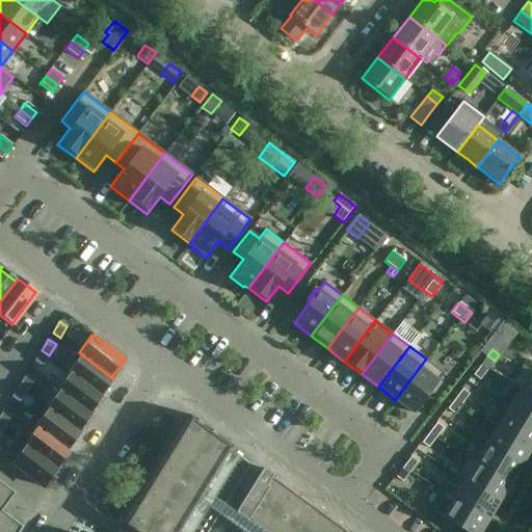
[(38,353),(34,362),(42,366),(49,355),(42,350),(38,353)]
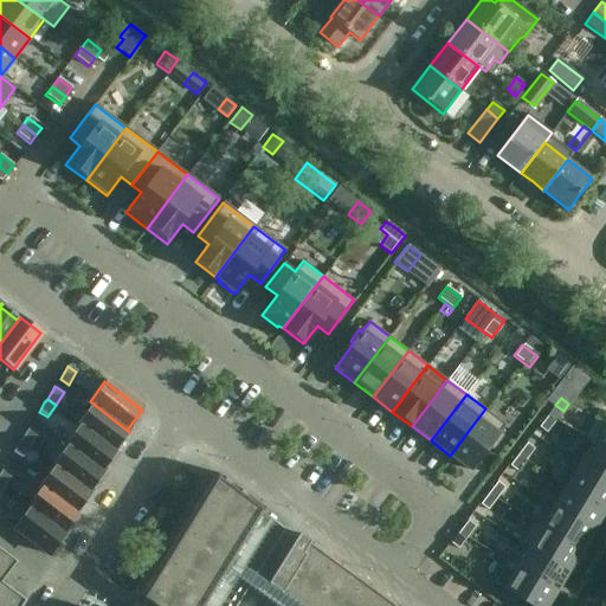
[(115,450),(129,432),(90,401),(89,403),(91,405),(77,423),(116,452),(117,451),(115,450)]
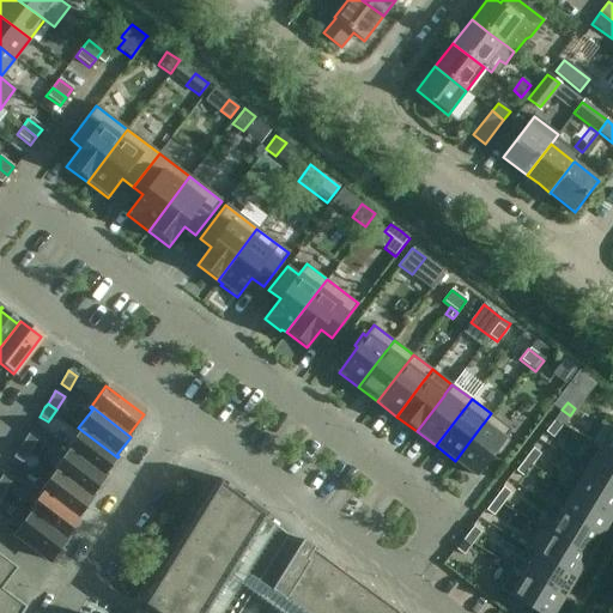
[(560,428),(570,416),(562,410),(553,422),(560,428)]
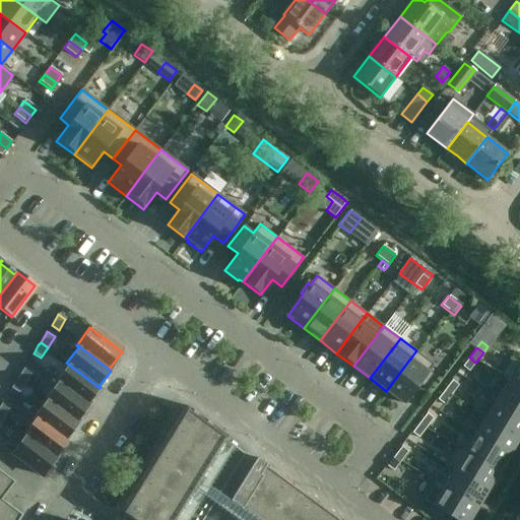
[(409,360),(386,391),(402,403),(418,382),(421,384),(429,375),(427,373),(428,372),(434,364),(416,350),(410,359),(409,360)]
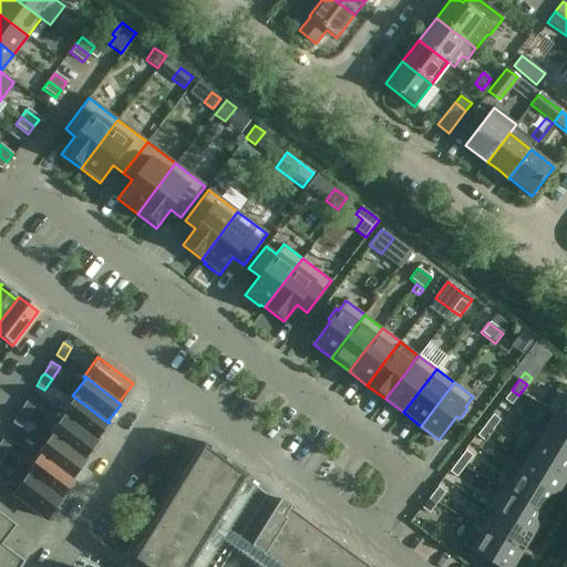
[(511,405),(518,395),(512,390),(504,400),(511,405)]
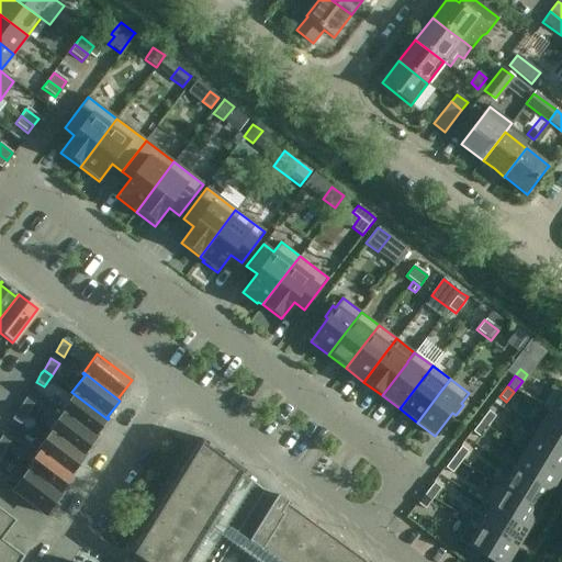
[(561,390),(561,393),(551,386),(539,406),(549,413),(561,420),(561,390)]
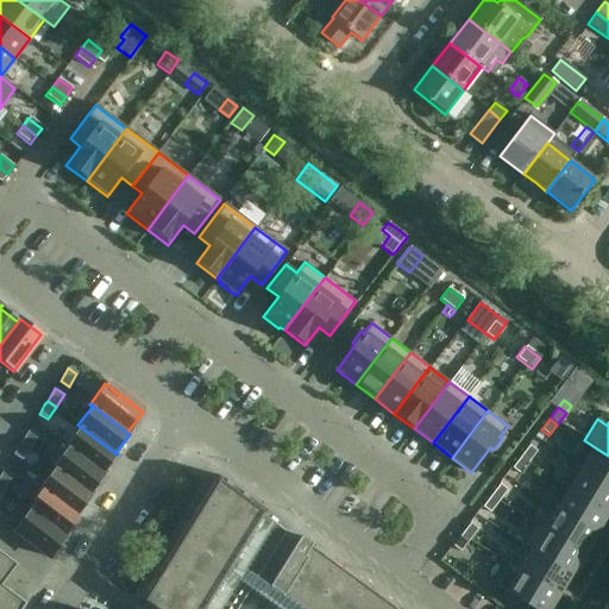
[(102,473),(117,454),(77,425),(76,426),(79,427),(64,446),(104,476),(105,475),(102,473)]
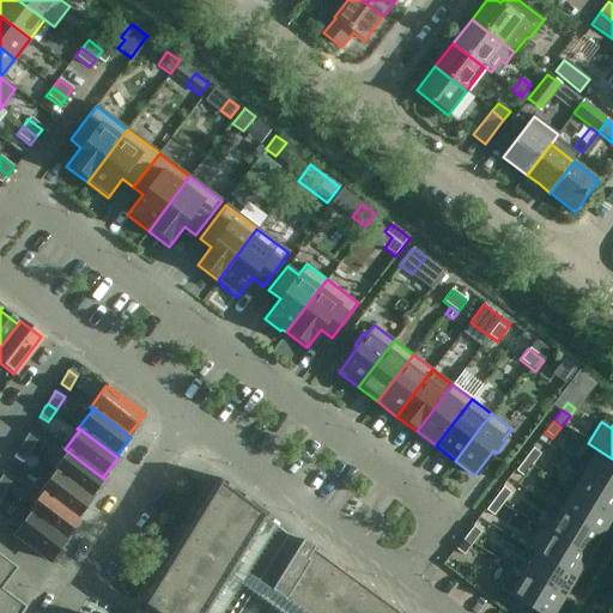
[(29,432),(22,445),(30,450),(38,438),(29,432)]
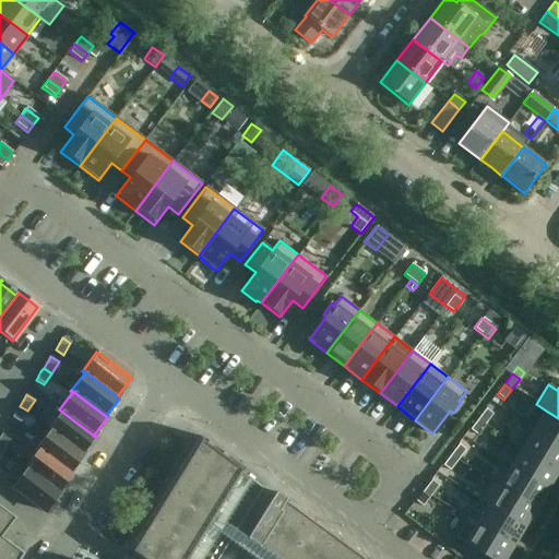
[(20,406),(12,417),(20,423),(27,411),(20,406)]
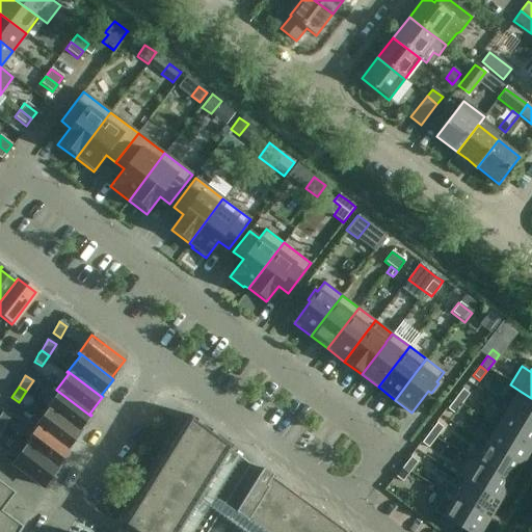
[(79,431),(90,416),(56,390),(56,391),(58,392),(46,407),(80,434),(80,433),(79,431)]
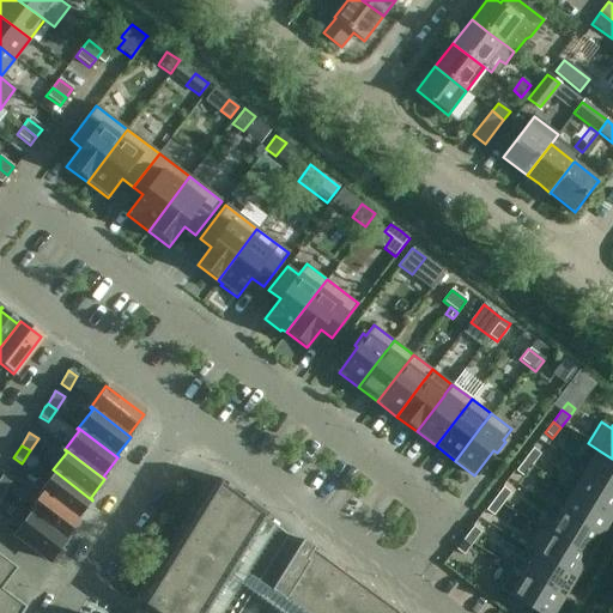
[(532,466),(540,455),(532,449),(523,460),(532,466)]
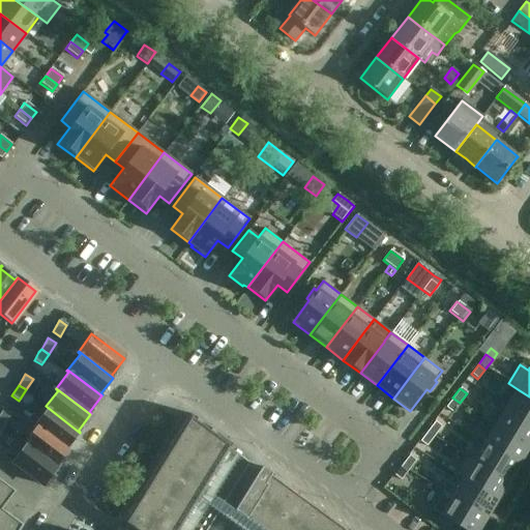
[(529,396),(518,389),(506,407),(529,421),(529,396)]
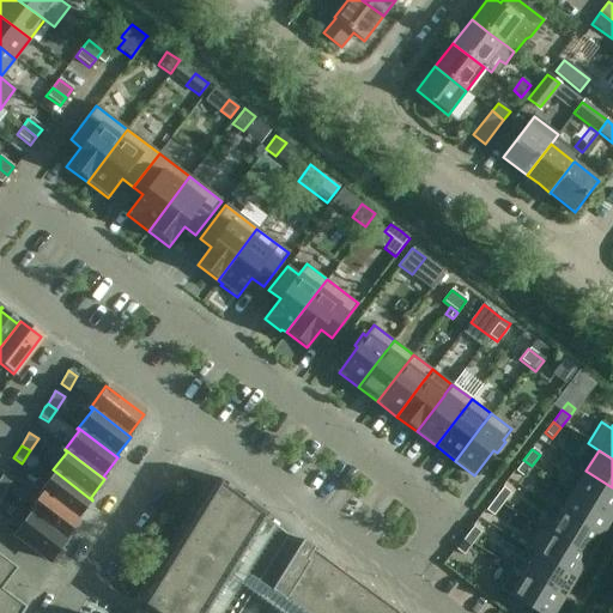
[(522,478),(532,466),(523,460),(515,472),(522,478)]
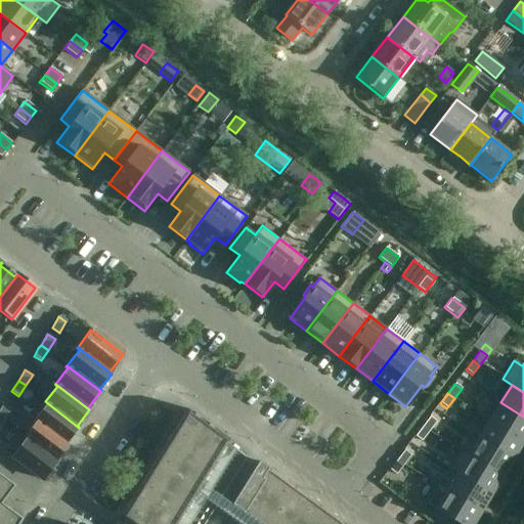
[(67,443),(79,428),(45,401),(44,402),(46,403),(34,420),(68,445),(69,444),(67,443)]
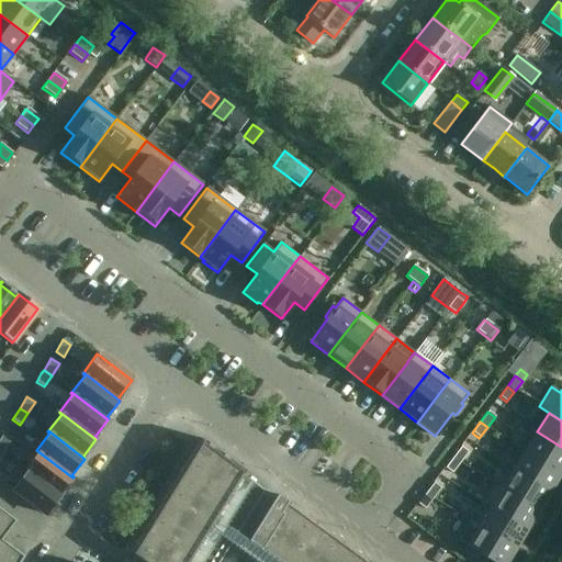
[(561,472),(561,470),(561,447),(537,431),(525,451),(561,472)]
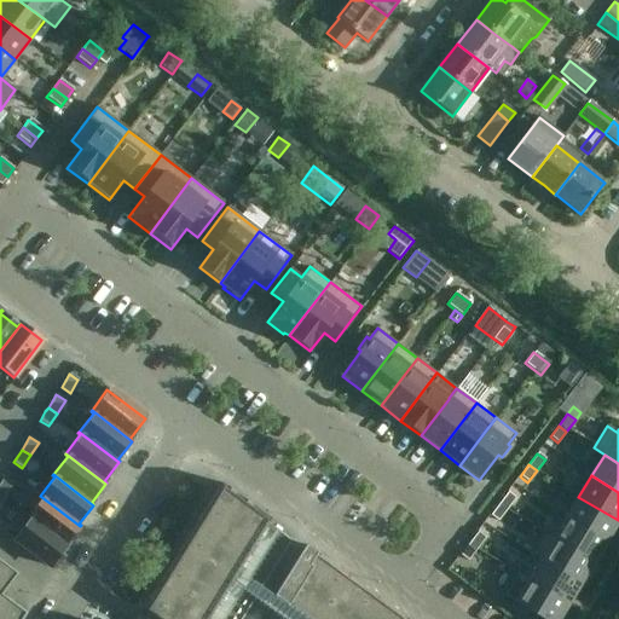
[(0,482),(0,493),(4,497),(12,484),(3,479),(3,480),(0,482)]
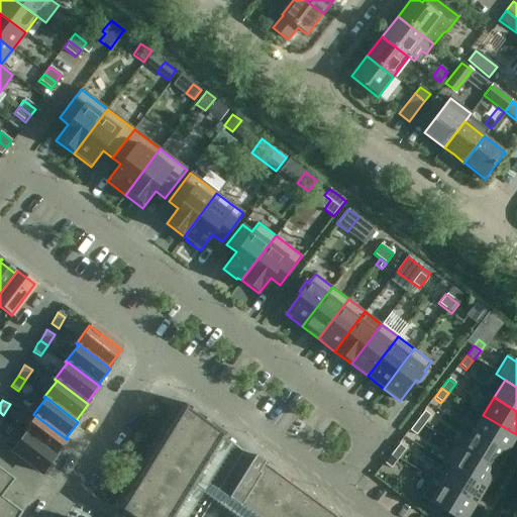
[(201,516),(242,451),(223,437),(225,434),(184,403),(118,509),(124,513),(121,516),(201,516)]
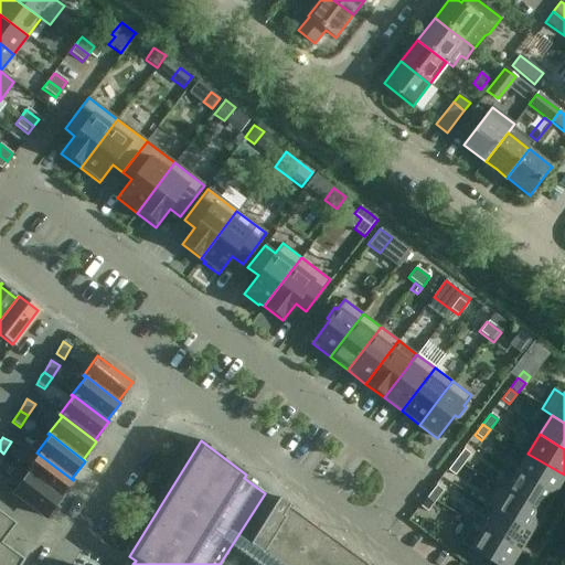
[(462,466),(470,455),(464,449),(455,460),(462,466)]
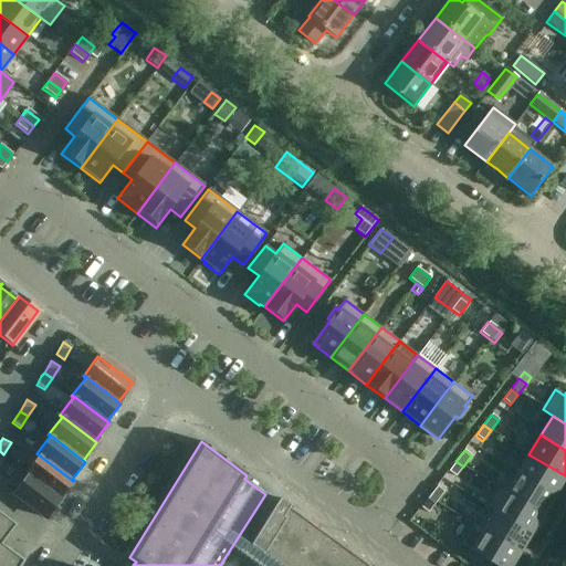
[(60,499),(73,481),(37,453),(35,454),(38,456),(25,472),(62,501),(62,500),(60,499)]
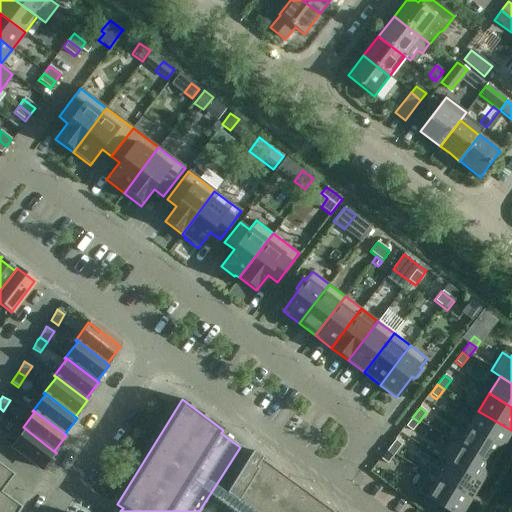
[(500,448),(511,430),(478,411),(468,428),(500,448)]
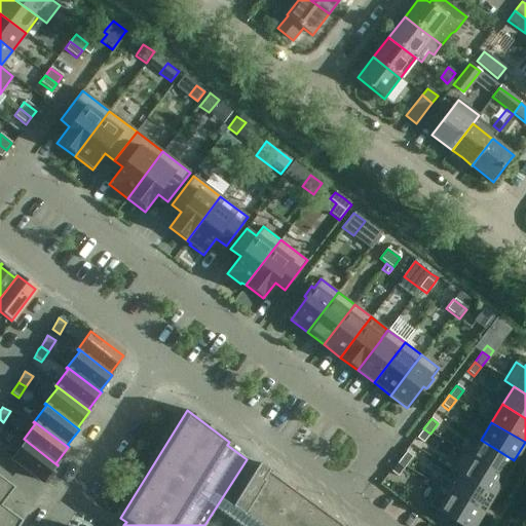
[(422,443),(430,434),(423,428),(416,439),(422,443)]
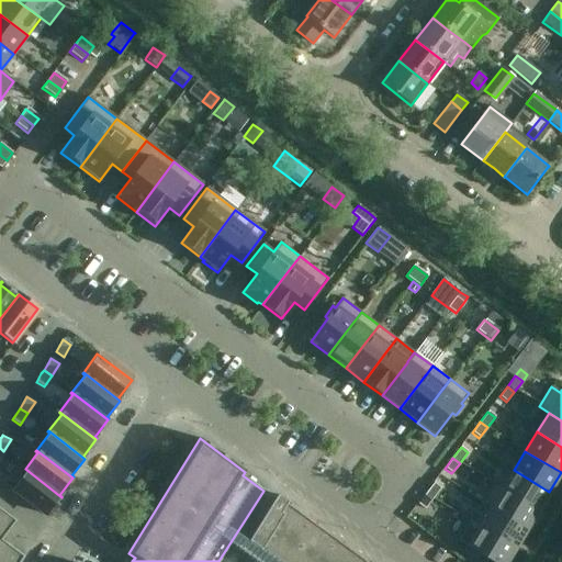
[(47,516),(62,497),(25,469),(24,470),(26,472),(12,490),(47,516)]
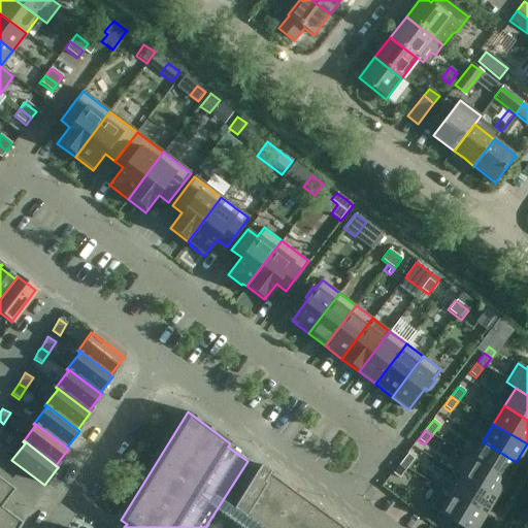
[(483,441),(471,460),(505,480),(516,462),(483,441)]
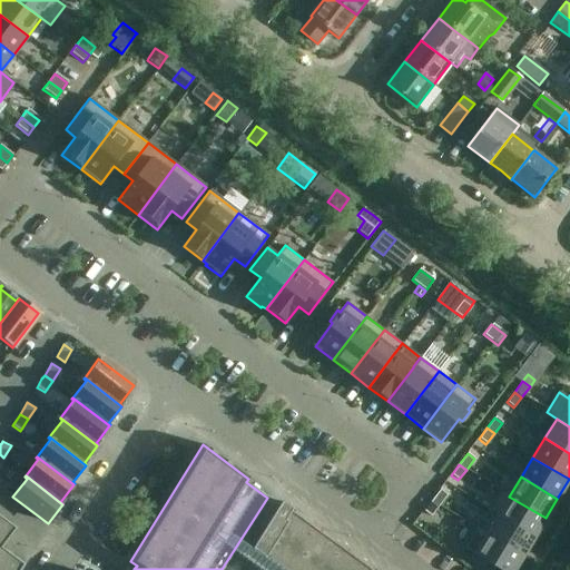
[(439,507),(446,495),(440,490),(431,501),(439,507)]
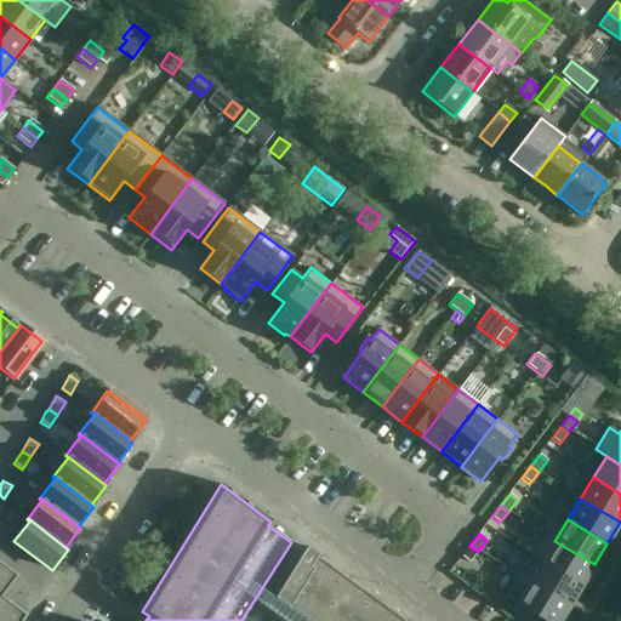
[(581,586),(594,564),(554,541),(545,534),(531,557),(541,563),(542,562),(581,586)]
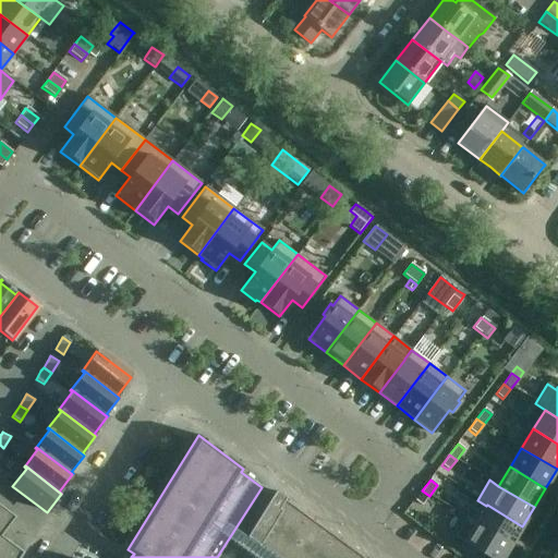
[(421,506),(429,496),(422,490),(414,500),(421,506)]
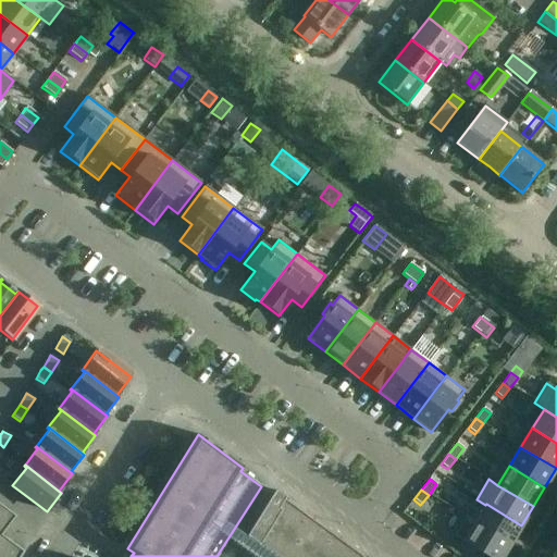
[(272,556),(274,556),(304,511),(285,498),(284,498),(274,491),(246,537),(272,556)]
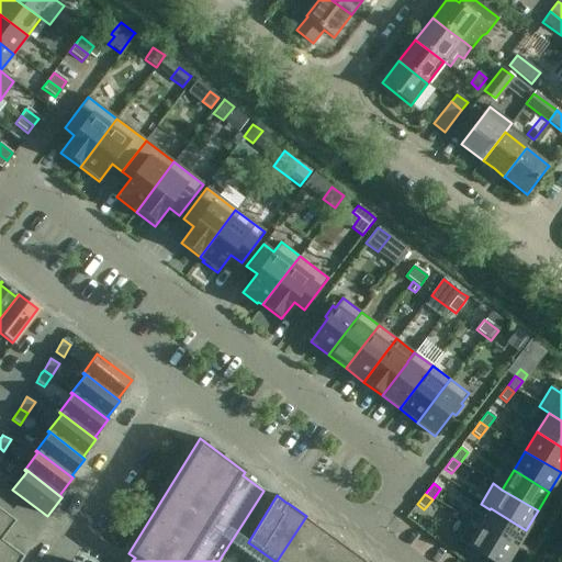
[(480,527),(479,528),(515,549),(526,530),(491,508),(490,509),(480,527)]
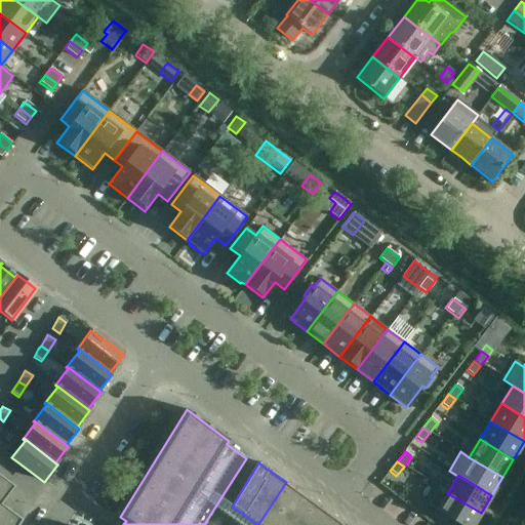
[(13,488),(0,477),(0,524),(17,524),(22,521),(0,506),(13,488)]
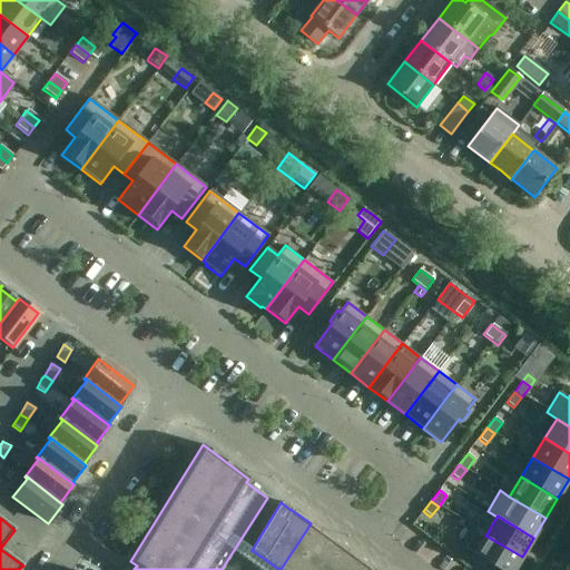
[(324,569),(340,546),(311,523),(281,569),(324,569)]
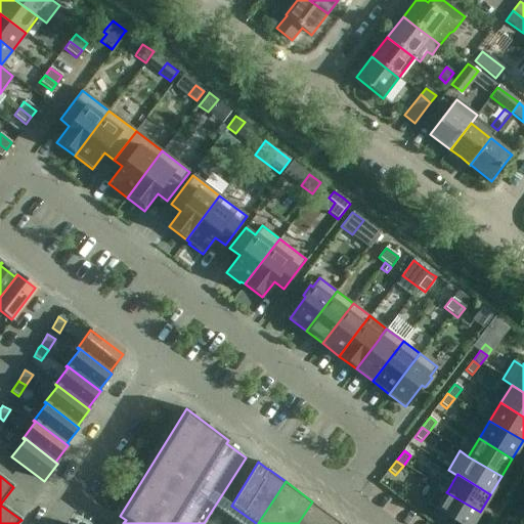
[(457,523),(472,523),(480,512),(446,492),(447,491),(438,485),(426,506),(429,507),(435,511),(433,513),(444,520),(445,517),(457,523)]
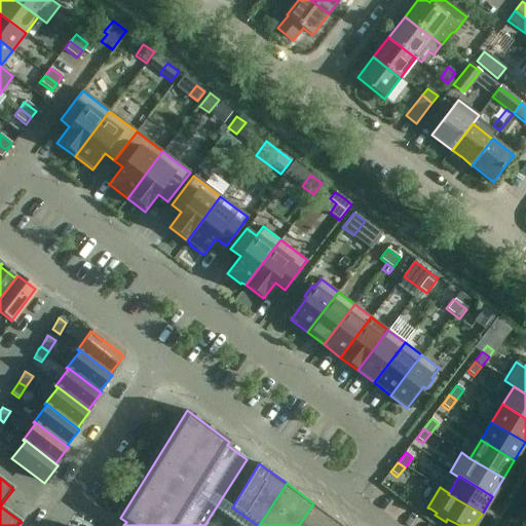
[(338,525),(341,523),(313,503),(299,525),(338,525)]
